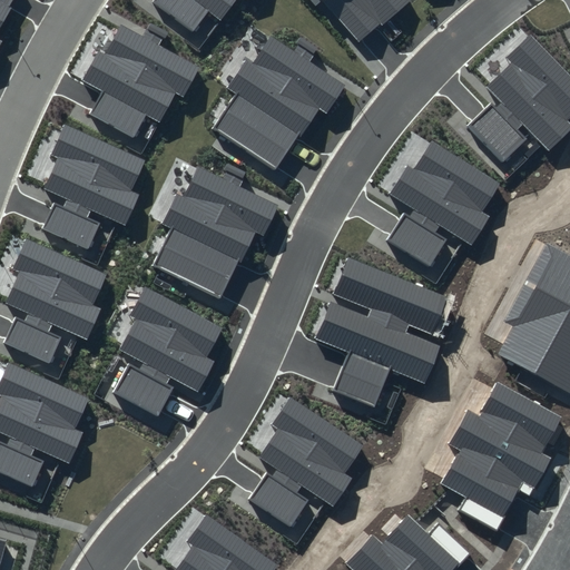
[(11,0),(0,0),(0,45),(2,41),(0,39),(0,27),(11,8),(8,7),(11,0)]
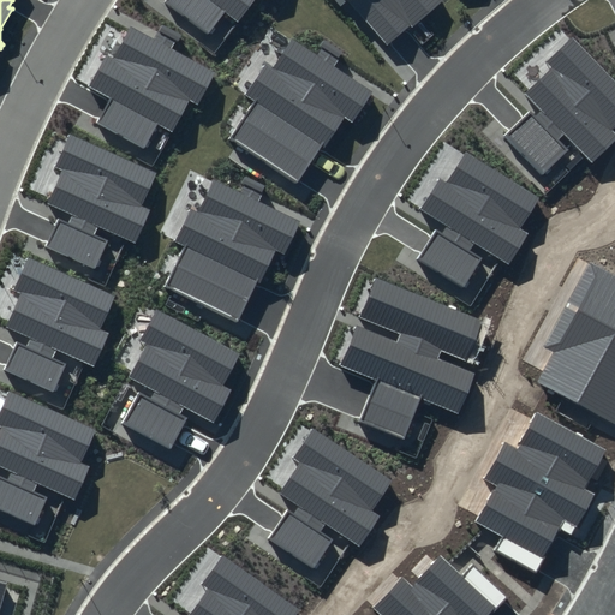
[(166,0),(165,3),(207,33),(224,11),(237,22),(252,0),(166,0)]
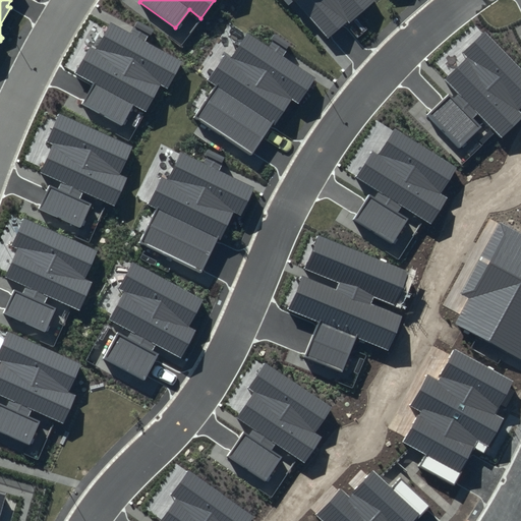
[(378,0),(282,0),(288,7),(294,1),(328,40),(347,22),(350,24),(378,0)]
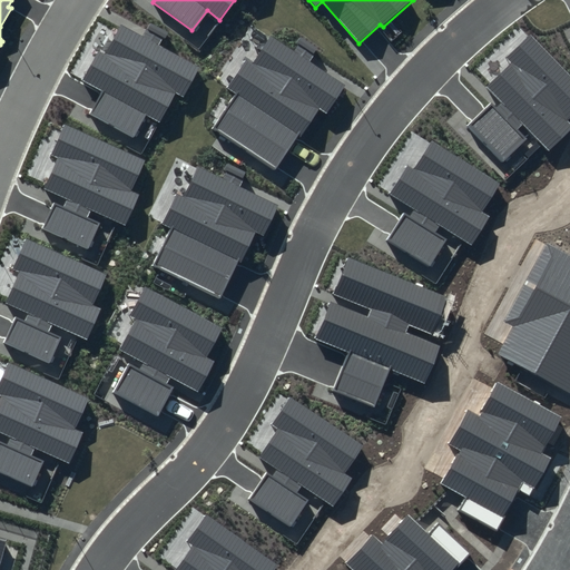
[(168,32),(149,22),(143,35),(121,23),(105,55),(98,50),(82,80),(102,91),(91,114),(134,137),(145,115),(159,123),(176,92),(184,97),(200,68),(160,46),(168,32)]
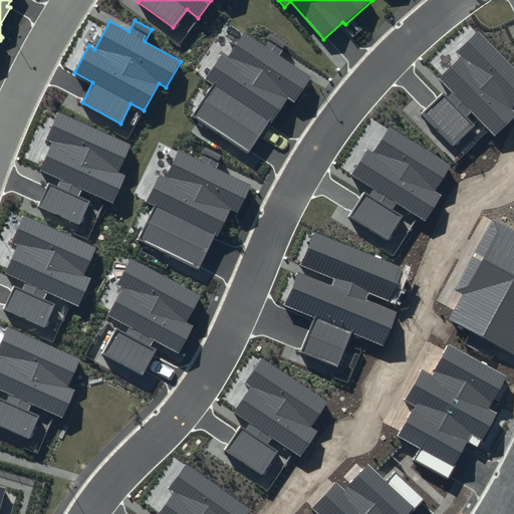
[(266,46),(245,31),(228,57),(223,54),(207,78),(214,84),(193,115),(251,155),(288,97),(295,102),(312,76),(280,55),(284,50),(269,41),(266,46)]
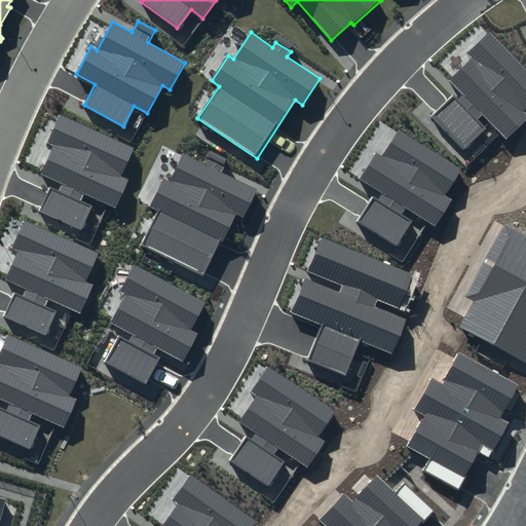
[(452,96),(431,116),(464,150),(486,128),(478,120),(483,115),(506,140),(525,121),(525,113),(524,111),(525,109),(525,69),(489,32),(466,52),(472,58),(448,80),(462,95),(457,100),(452,96)]
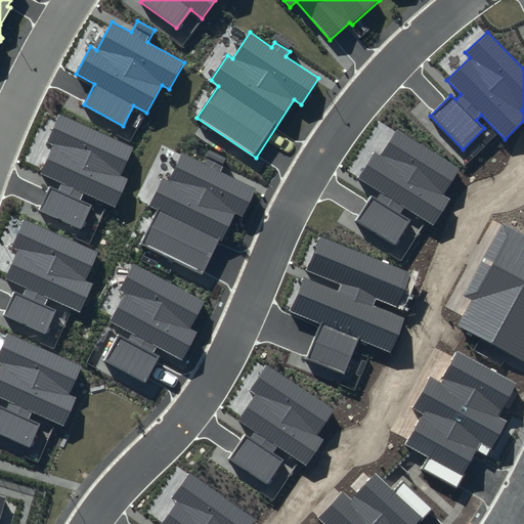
[(52,194),(42,214),(82,233),(93,211),(82,205),(85,201),(115,215),(128,186),(120,182),(134,154),(58,117),(45,145),(54,150),(42,177),(66,188),(60,199),(52,194)]
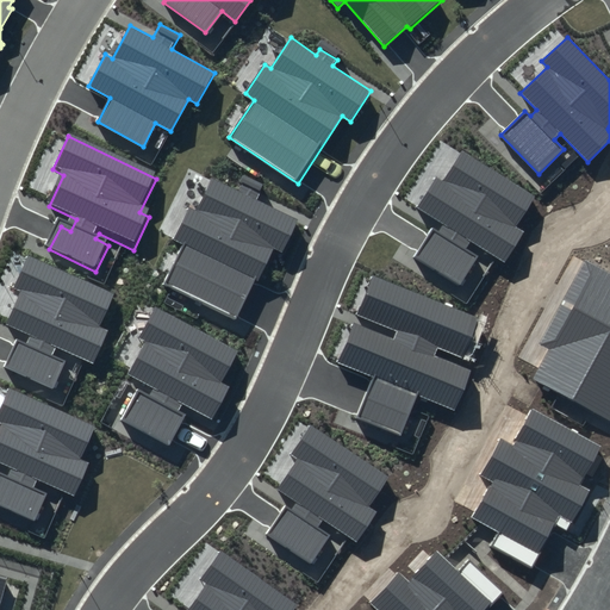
[(535,195),(462,150),(442,180),(437,178),(418,207),(444,224),(439,232),(433,229),(415,256),(460,285),(479,256),(467,249),(472,242),(505,263),(524,232),(516,226),(535,195)]
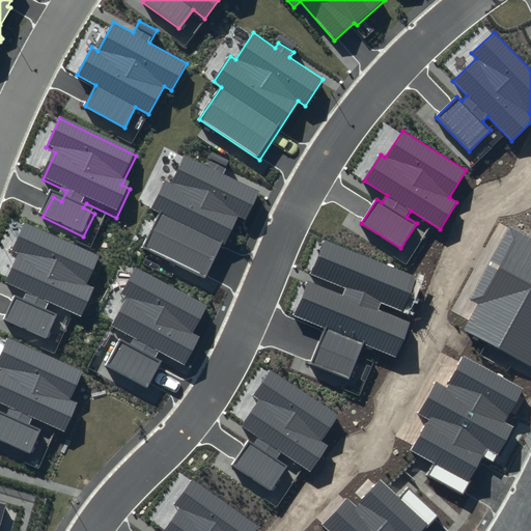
[(207,166),(184,155),(169,184),(164,180),(151,208),(160,213),(142,248),(207,279),(238,216),(245,220),(259,191),(224,174),(226,168),(210,161),(207,166)]
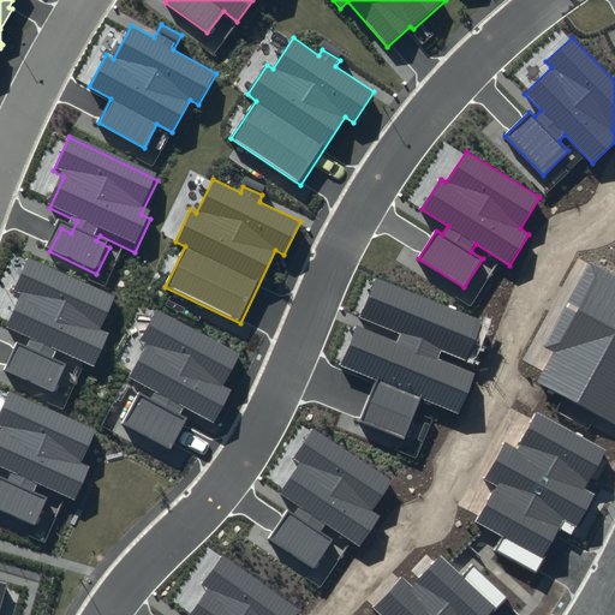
[(19,351),(9,374),(55,396),(69,369),(55,363),(58,358),(93,375),(109,341),(100,336),(115,303),(28,260),(11,293),(23,299),(7,330),(35,344),(30,356),(19,351)]
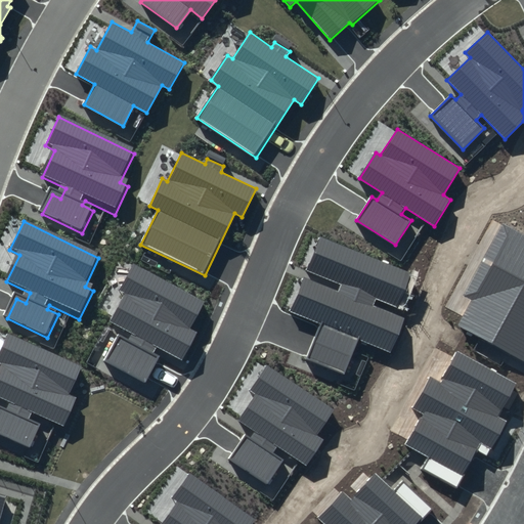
[(523,233),(501,222),(464,295),(472,299),(457,325),(523,359),(523,233)]
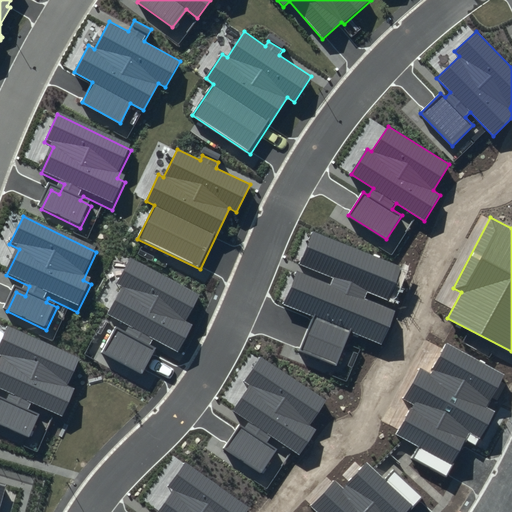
[(401,267),(313,231),(299,265),(333,279),(330,285),(296,271),(283,304),(313,316),(299,350),(337,365),(351,332),(382,344),(395,311),(364,298),(367,292),(387,300),(401,267)]
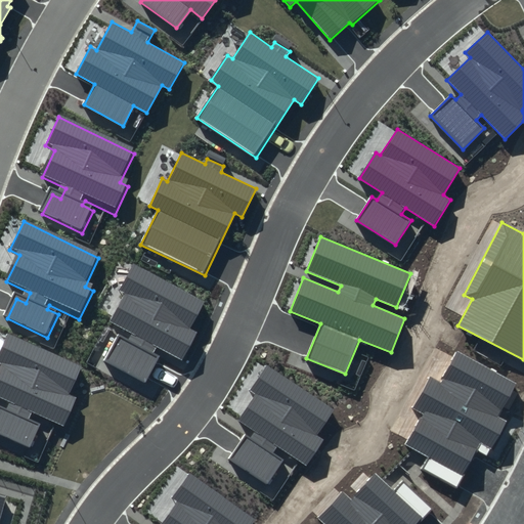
[(204,302),(133,263),(119,290),(124,294),(108,322),(130,334),(127,339),(118,334),(103,360),(145,382),(159,356),(153,353),(157,346),(182,359),(197,333),(189,329),(204,302)]
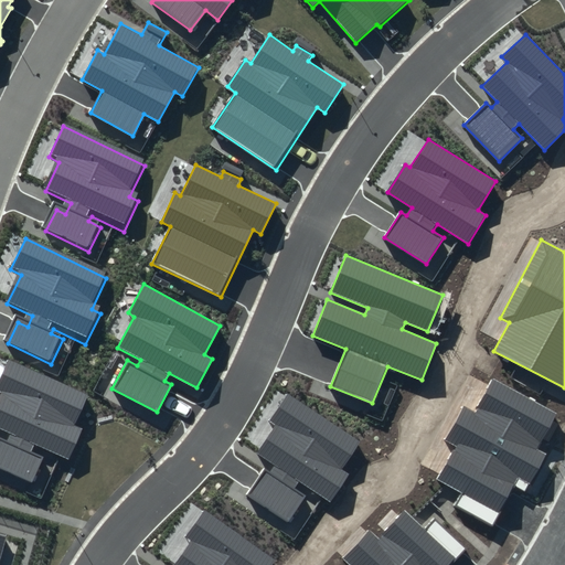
[(1,445),(0,447),(0,470),(33,488),(45,462),(34,457),(36,451),(68,467),(84,436),(75,432),(89,402),(9,362),(0,379),(0,395),(4,397),(0,406),(0,430),(16,439),(10,449),(1,445)]
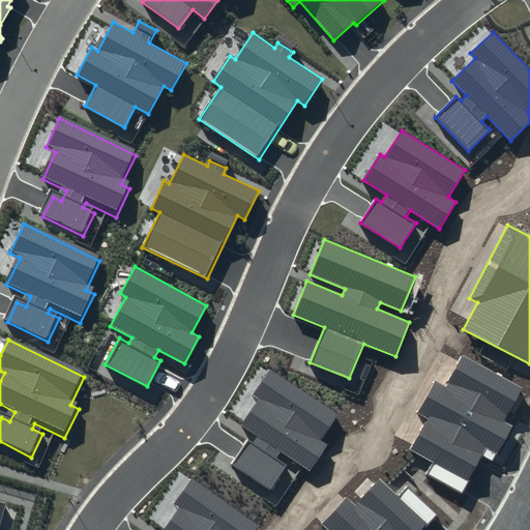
[(522,387),(462,354),(445,385),(435,380),(416,412),(428,418),(410,449),(433,462),(427,473),(462,493),(482,454),(494,461),(512,427),(503,421),(522,387)]
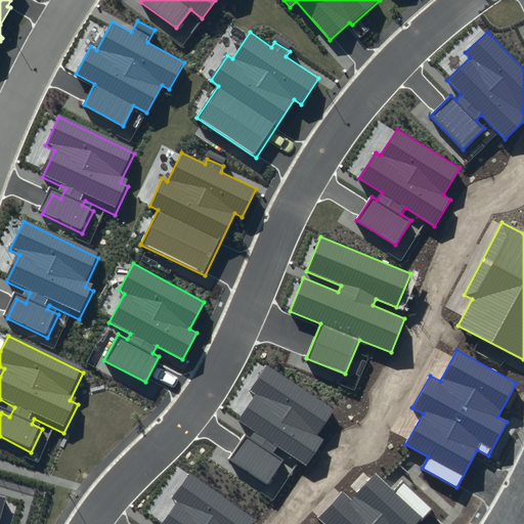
[(333,409),(264,365),(249,390),(255,394),(237,421),(254,431),(249,439),(243,435),(227,460),(267,485),(284,460),(272,453),(276,447),(305,466),(323,438),(316,434),(333,409)]
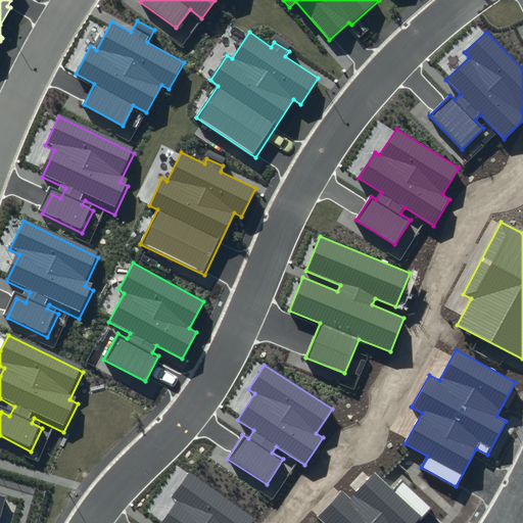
[(251,522),(255,519),(189,472),(172,495),(178,501),(161,522),(251,522)]
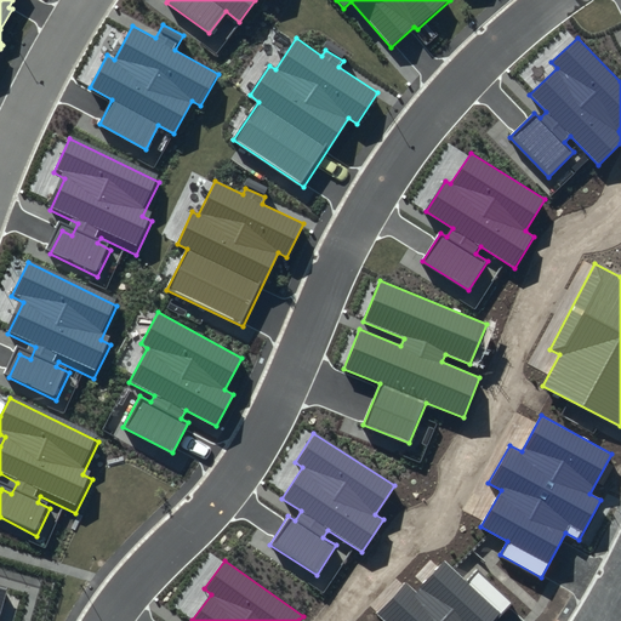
[(465,580),(444,560),(415,591),(405,581),(375,613),(382,620),(496,620),(514,603),(477,568),(465,580)]
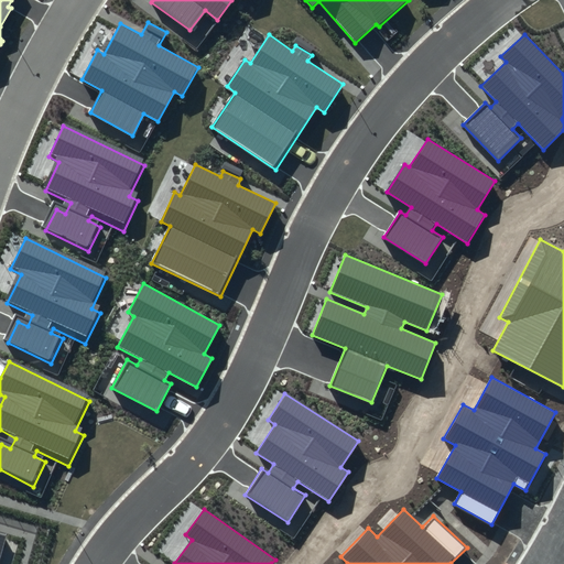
All buildings are outlined.
